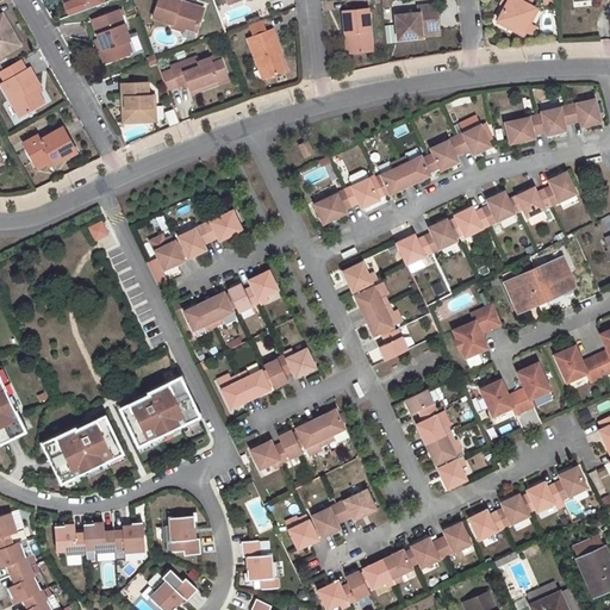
[(180,0),(178,0),(159,0),(154,18),(173,24),(172,26),(184,31),(185,27),(197,31),(203,11),(180,4),(180,0)]
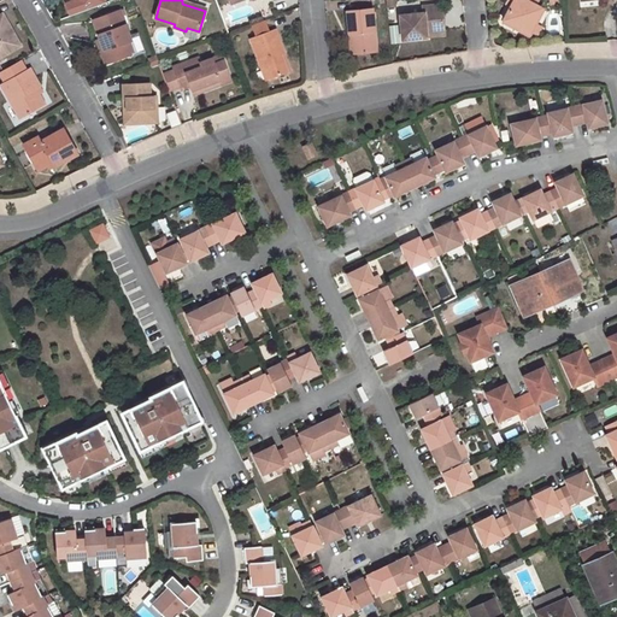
[(206,9),(182,0),(182,4),(205,11),(206,9)]
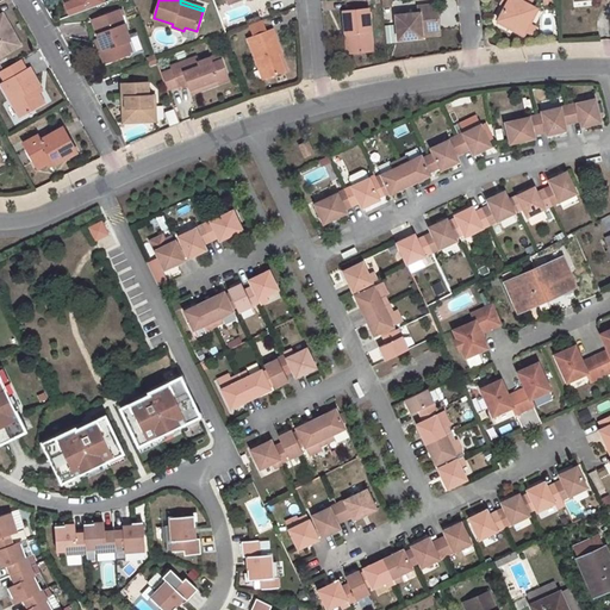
[(526,24),(534,11),(527,7),(530,0),(506,0),(503,7),(495,20),(521,35),(522,32),(526,24)]
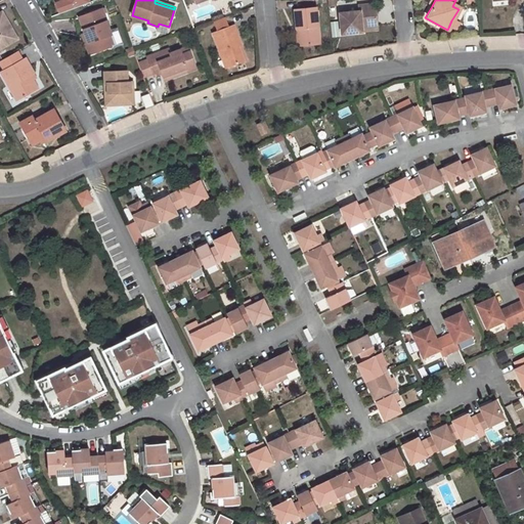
[(195,19),(216,12),(213,3),(191,10),(195,19)]
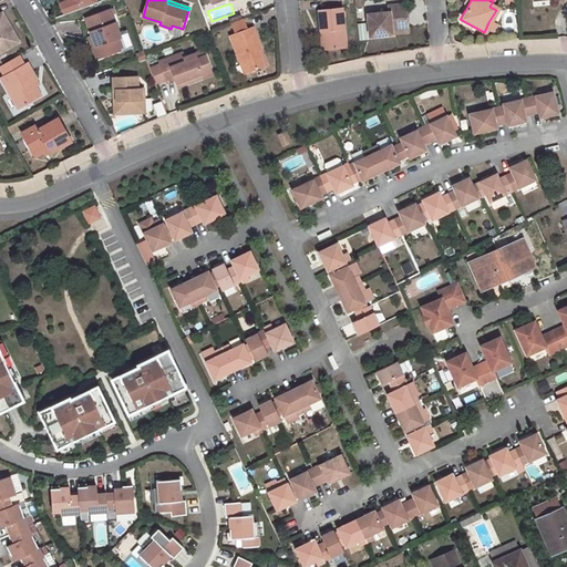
[(389,12),(368,14),(369,37),(391,34),(391,32),(391,26),(408,24),(405,6),(388,7),(389,12)]
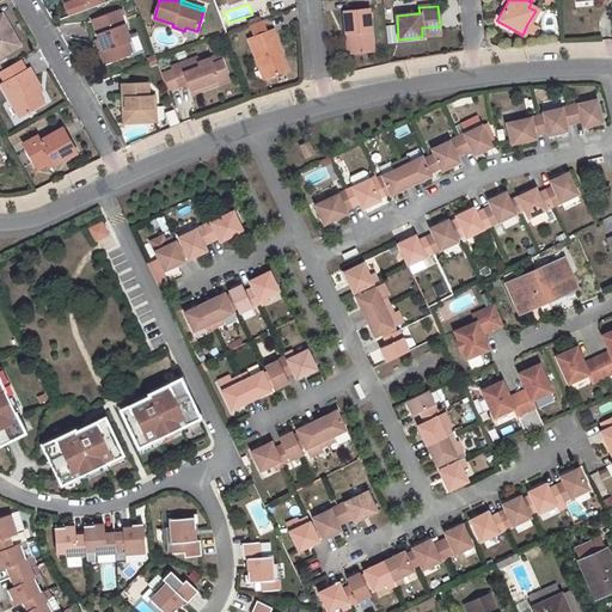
[(350,53),(373,50),(369,18),(373,18),(372,12),(369,12),(368,8),(343,11),(346,32),(349,32),(350,53)]
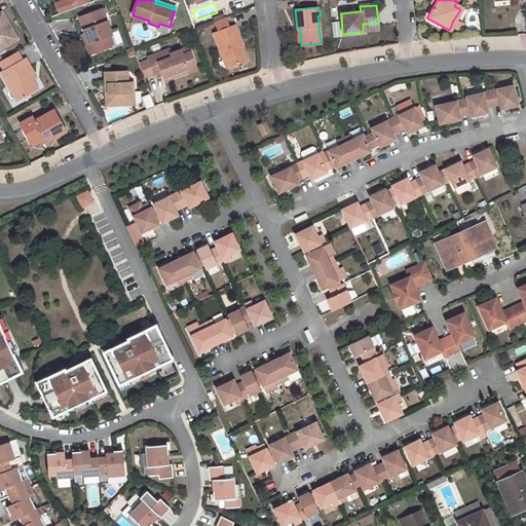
[(103,9),(80,17),(86,33),(94,52),(111,46),(107,36),(112,34),(103,9)]
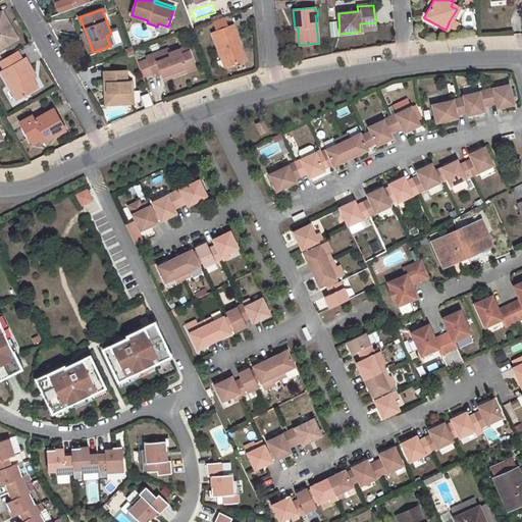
[(0,15),(0,46),(17,37),(5,16),(2,18),(0,15)]
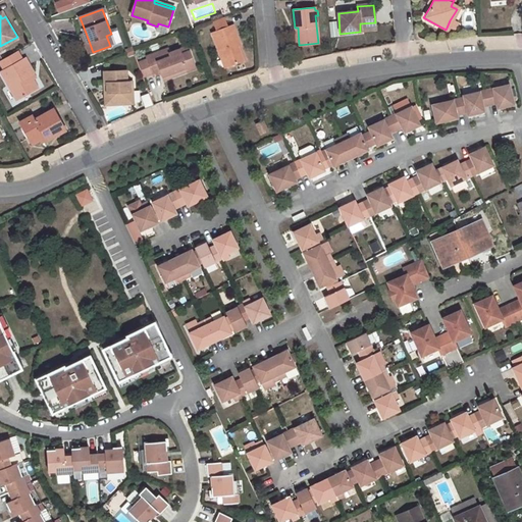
[(224,18),(213,22),(216,32),(228,28),(224,18)]
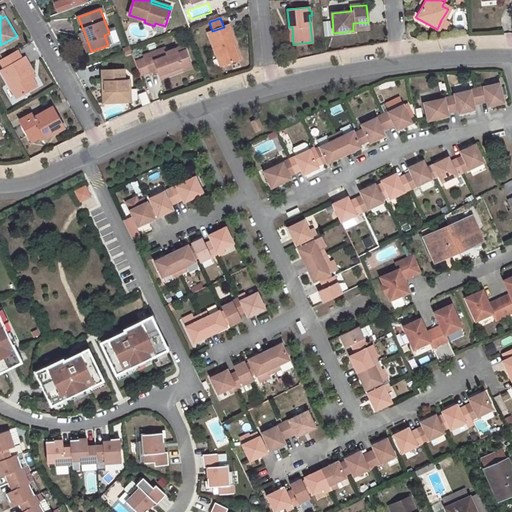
[(441,20),(438,27),(444,30),(447,24),(441,20)]
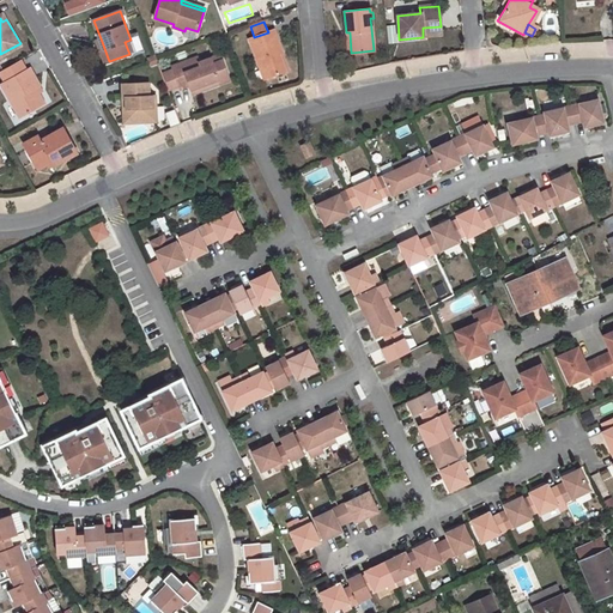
[(249,40),(263,79),(284,72),(278,55),(281,53),(273,30),(268,32),(254,37),(249,40)]
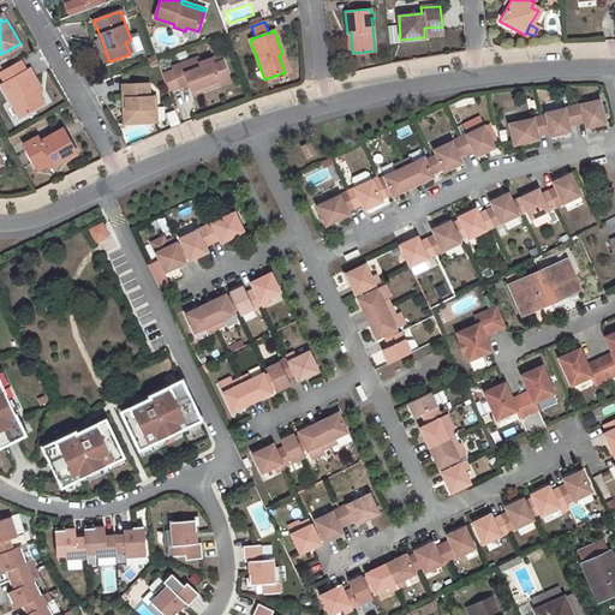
[(101,39),(97,40),(106,63),(109,61),(101,39)]
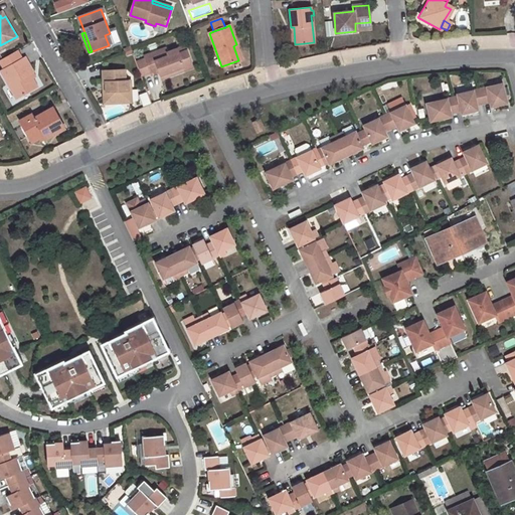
[(105,35),(109,45),(114,43),(110,33),(105,35)]
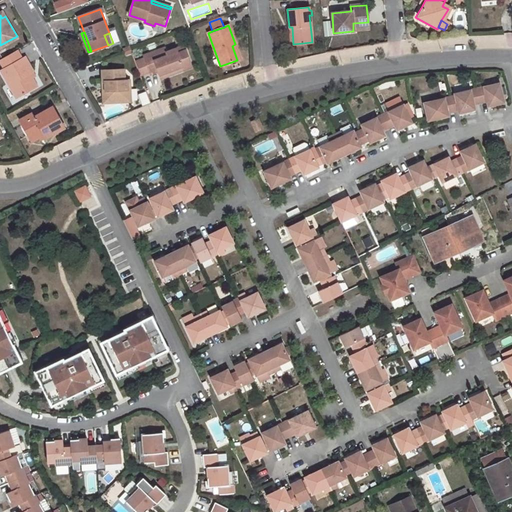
[(232,46),(237,60),(241,59),(235,44),(232,46)]
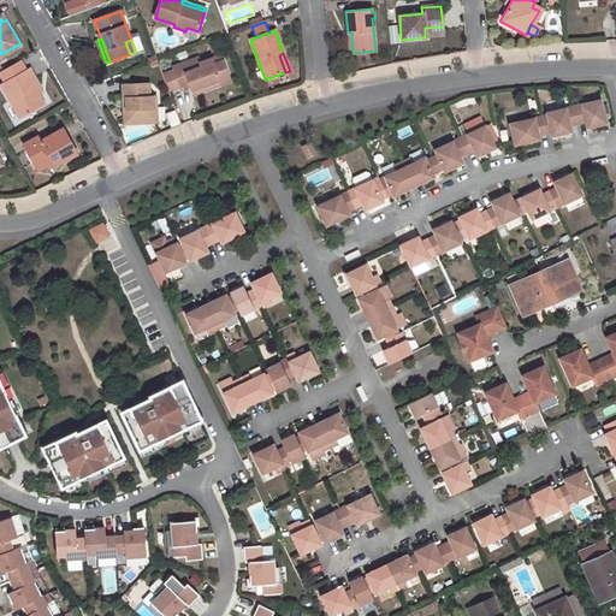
[(199,57),(183,63),(175,66),(175,67),(181,87),(182,88),(191,84),(193,89),(219,80),(221,84),(231,81),(224,60),(215,64),(213,58),(201,63),(199,57)]
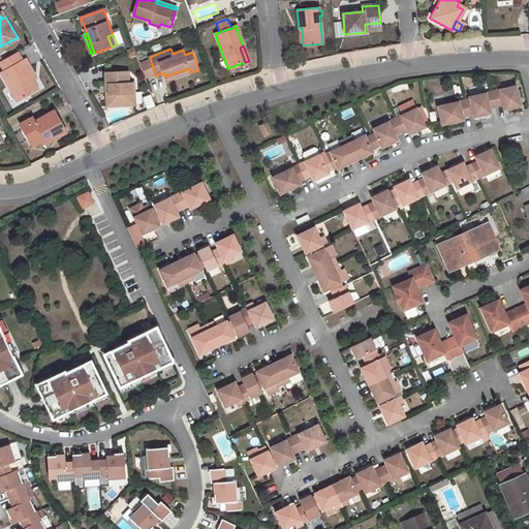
[(26,58),(1,71),(18,100),(38,89),(33,80),(31,75),(33,73),(34,73),(26,58)]
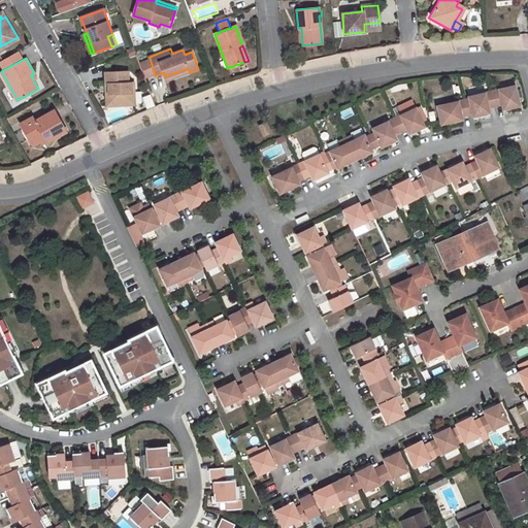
[(150,58),(139,61),(145,77),(155,74),(150,58)]
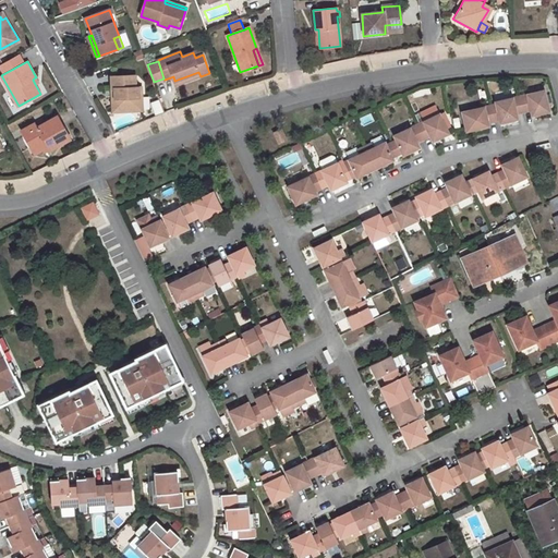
[(176,85),(201,76),(198,72),(174,81),(176,85)]
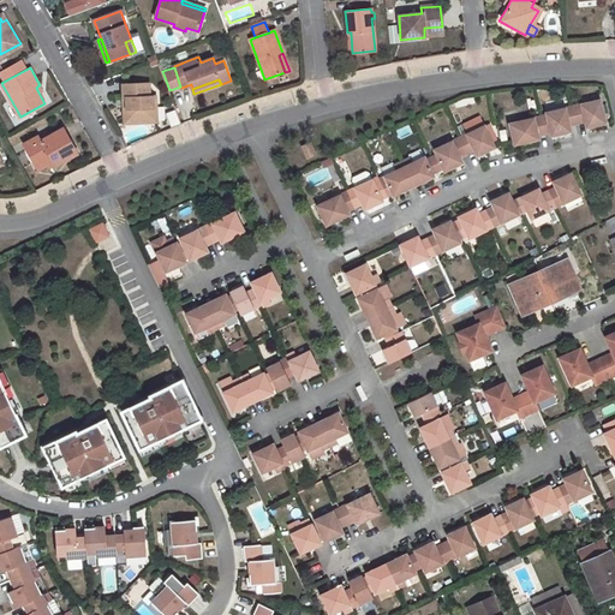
[(150,83),(124,84),(124,97),(127,97),(129,121),(151,120),(150,107),(154,107),(153,96),(150,96),(150,83)]
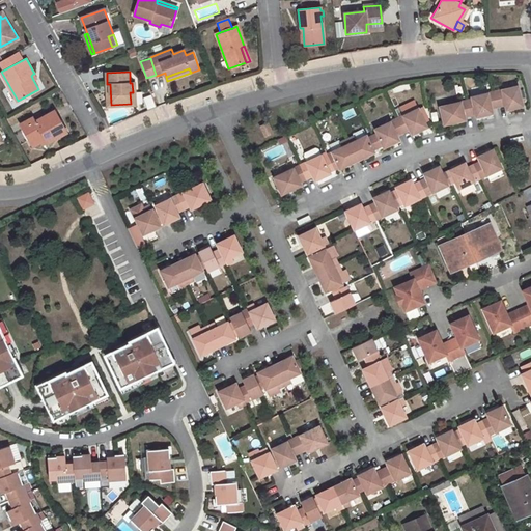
[(6,87),(1,90),(12,106),(18,102),(6,87)]
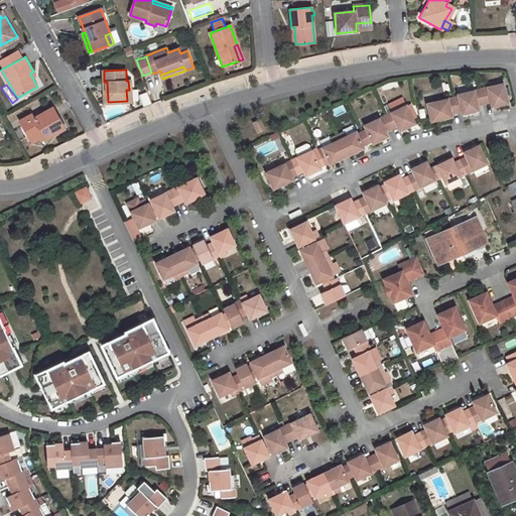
[(503,87),(481,92),(484,107),(491,105),(492,110),(508,106),(503,87)]
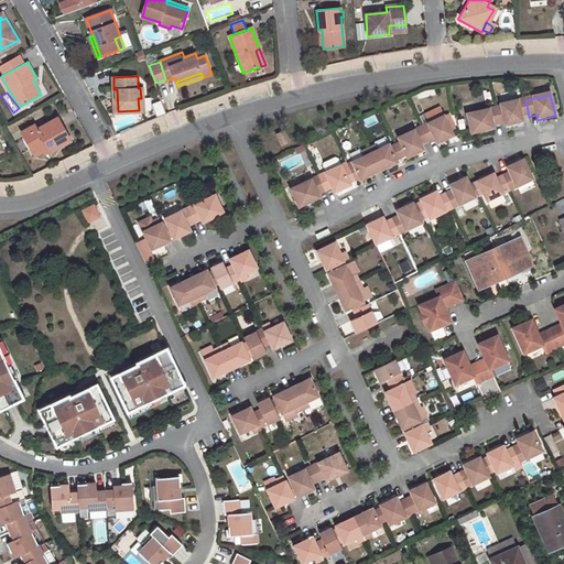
[(152,102),(155,116),(164,112),(161,100),(152,102)]
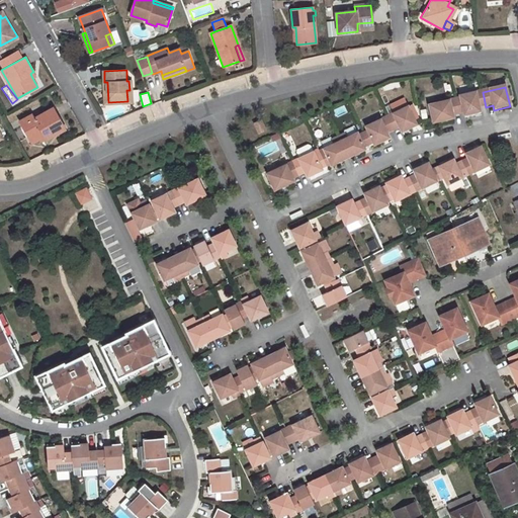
[(459,100),(463,114),(464,117),(481,113),(479,108),(486,107),(483,92),(459,98),(459,100)]
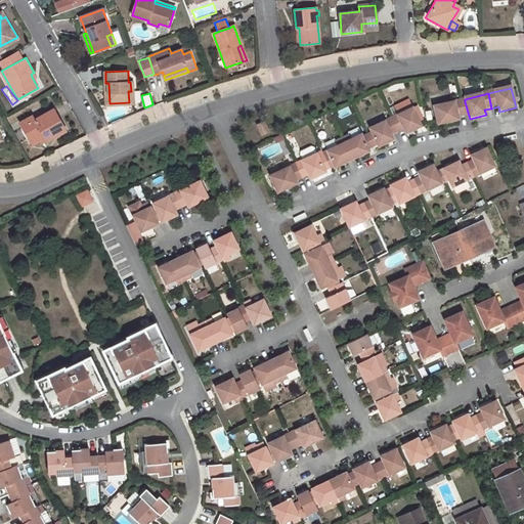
[(462,101),(434,108),(438,127),(459,122),(457,118),(465,117),(462,101)]
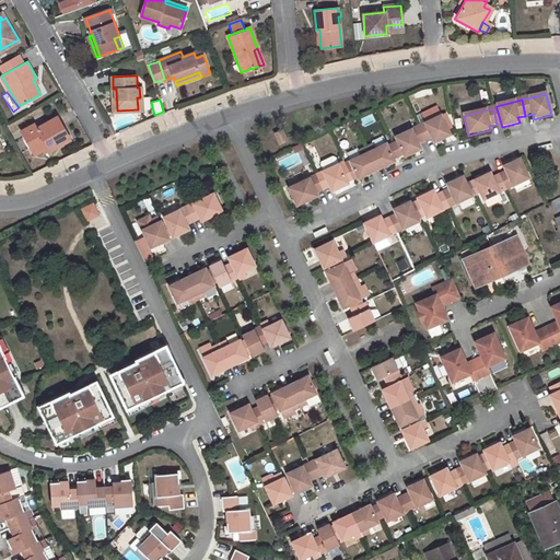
[(57,115),(36,127),(34,123),(21,130),(34,153),(43,149),(47,147),(49,150),(69,139),(57,115)]
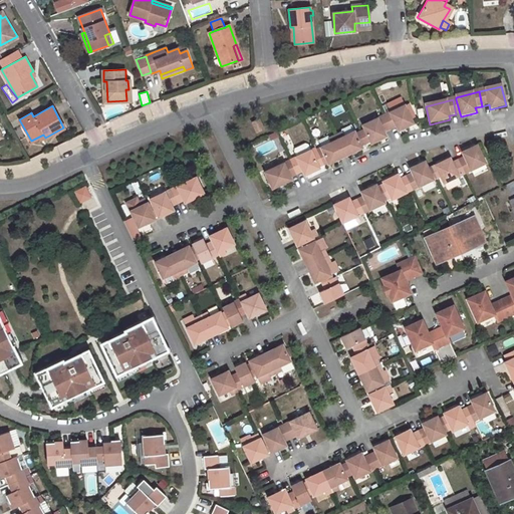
[(405,108),(383,118),(391,132),(397,129),(399,134),(414,126),(405,108)]
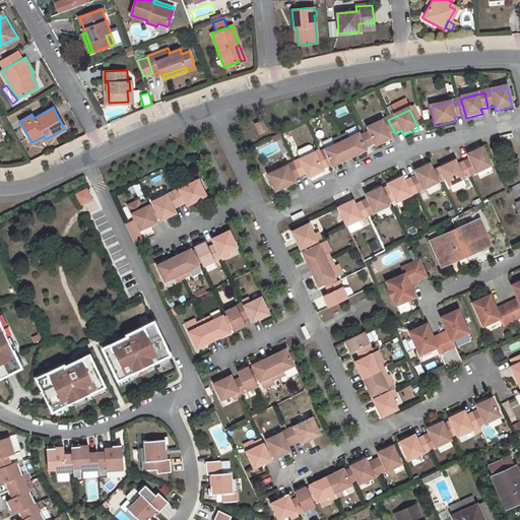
[(388,120),(367,130),(369,133),(375,146),(376,148),(391,141),(388,136),(395,133),(388,120)]
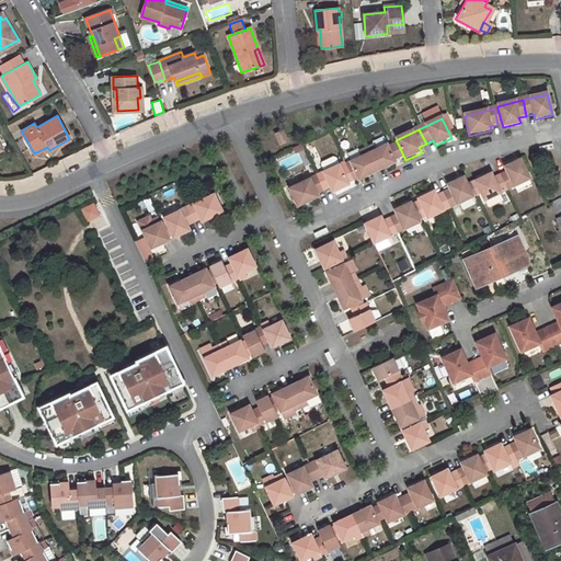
[(283,132),(274,135),(279,146),(287,142),(283,132)]
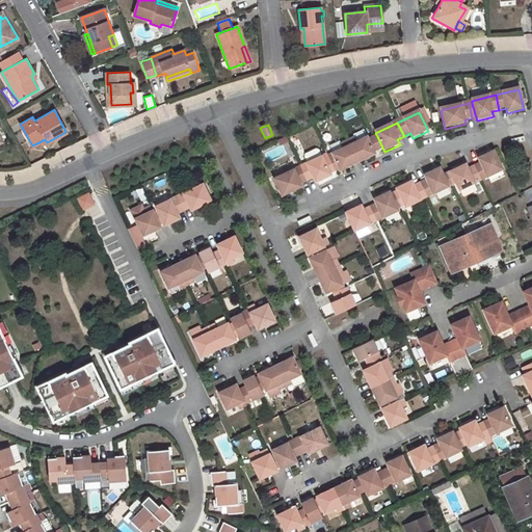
[(22,129),(15,133),(20,144),(27,140),(22,129)]
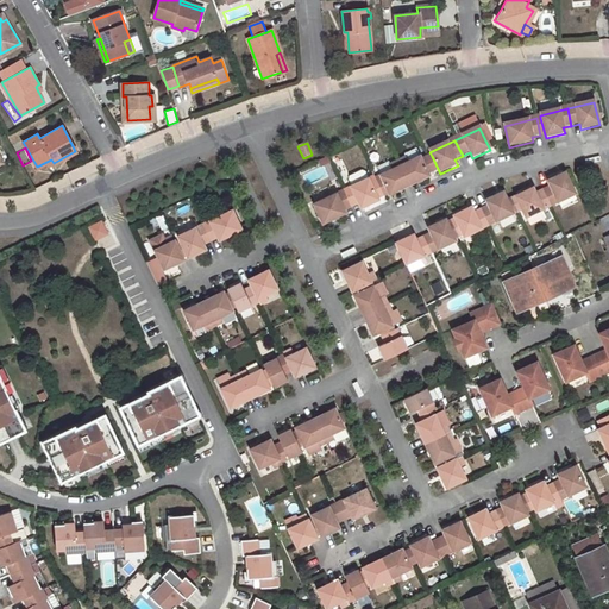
[(432,156),(427,158),(434,174),(439,171),(432,156)]
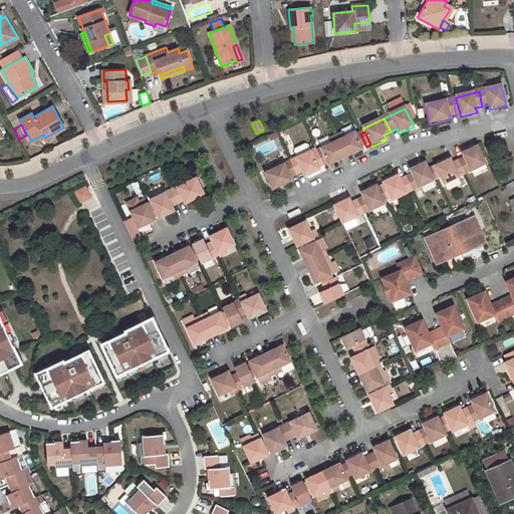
[(360,134),(355,137),(361,149),(366,147),(360,134)]
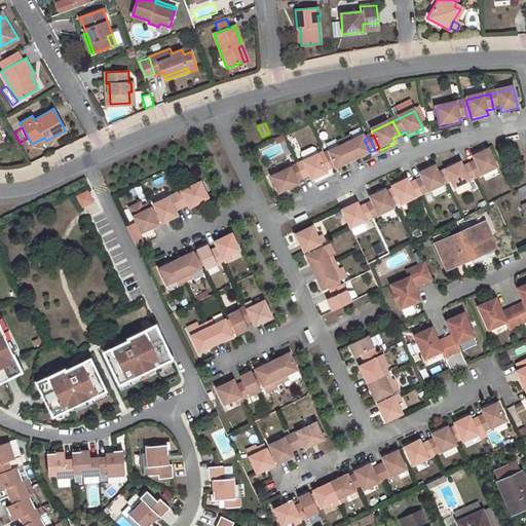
[(350,138),(343,142),(353,162),(371,154),(370,152),(364,140),(363,138),(352,143),(350,138)]
